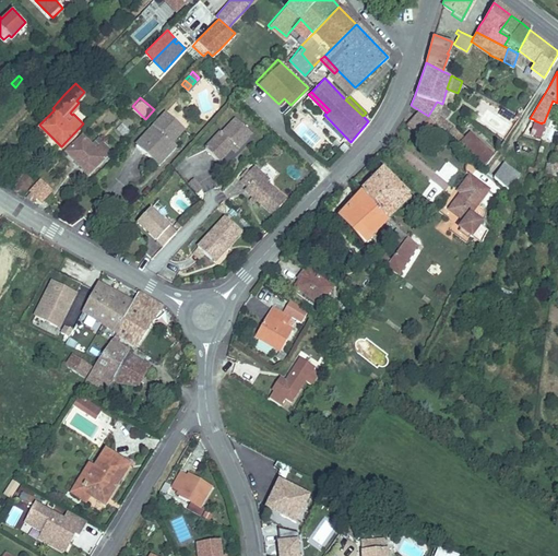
[(437,115),(442,104),(437,102),(428,116),(435,121),(438,125),(443,120),(437,115)]
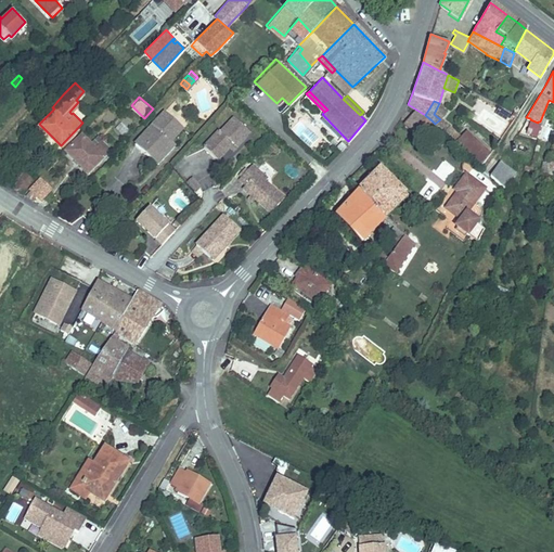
[(509,113),(497,106),(494,111),(506,117),(509,113)]
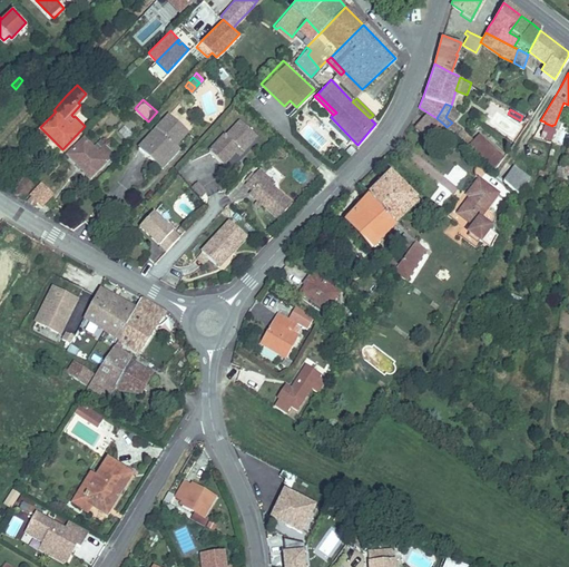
[(175,143),(187,128),(168,111),(138,146),(154,159),(158,154),(166,160),(175,150),(170,147),(175,143)]
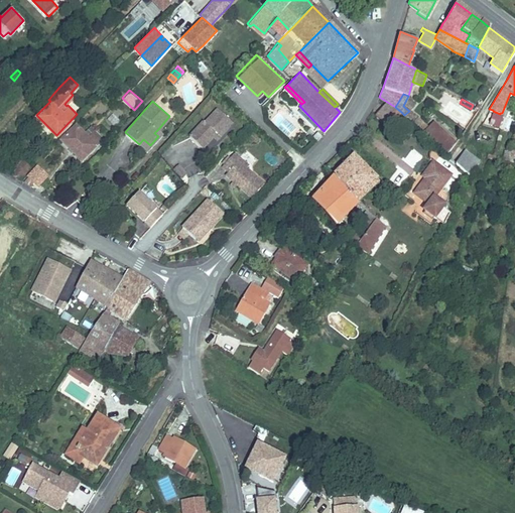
[(398,115),(401,112),(395,107),(387,102),(375,115),(388,126),(398,115)]
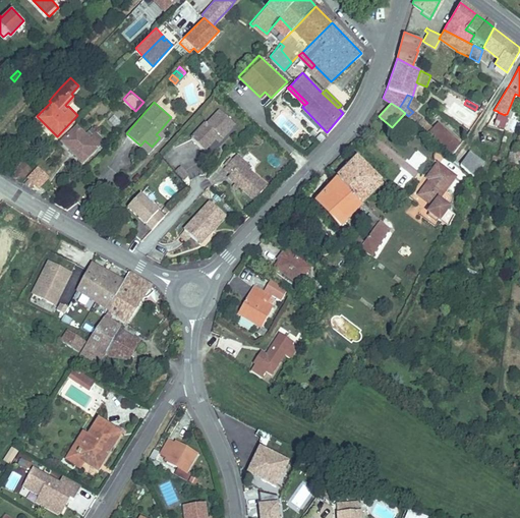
[(215,136),(218,133),(222,136),(234,122),(219,108),(207,122),(206,120),(190,136),(204,149),(215,136)]
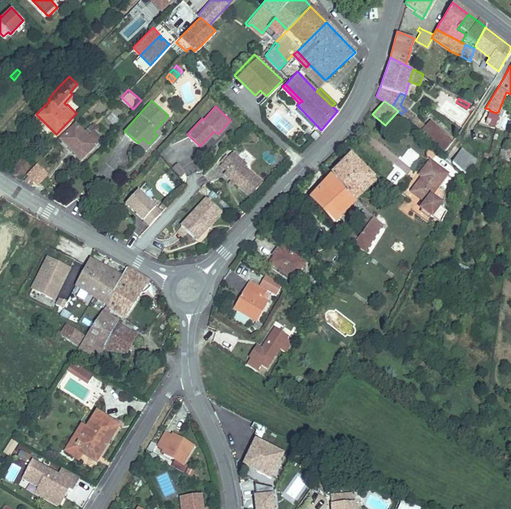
[(452,139),(429,118),(424,125),(406,109),(406,110),(401,114),(408,120),(410,120),(444,151),(452,139)]
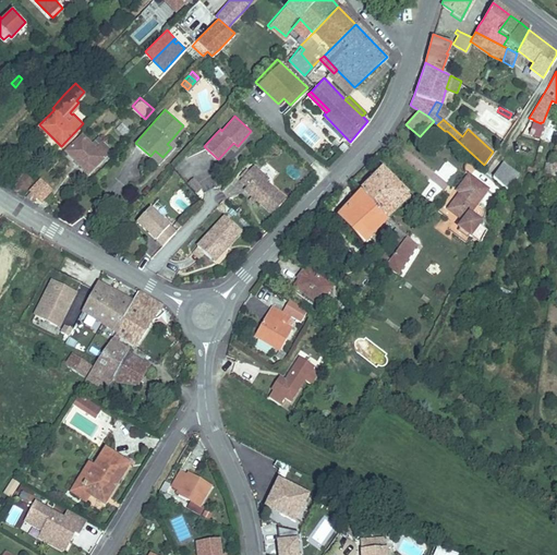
[(539,135),(544,123),(543,122),(541,122),(541,123),(533,120),(533,119),(529,132),(539,135)]
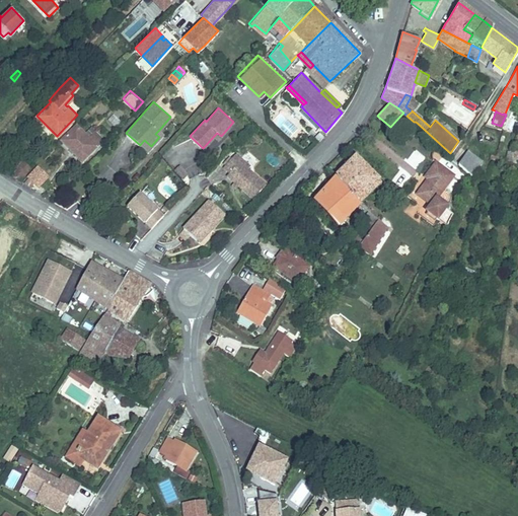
[(81,159),(99,141),(91,133),(88,136),(84,133),(76,124),(61,139),(81,159)]
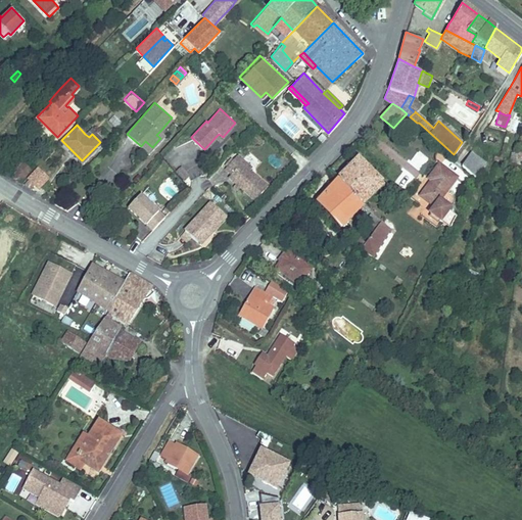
[(104,138),(92,127),(85,134),(89,137),(92,134),(100,142),(104,138)]
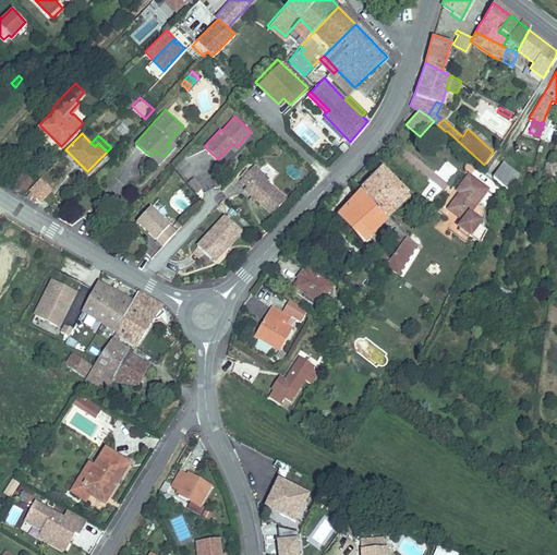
[(341,151),(347,144),(343,141),(338,146),(341,151)]
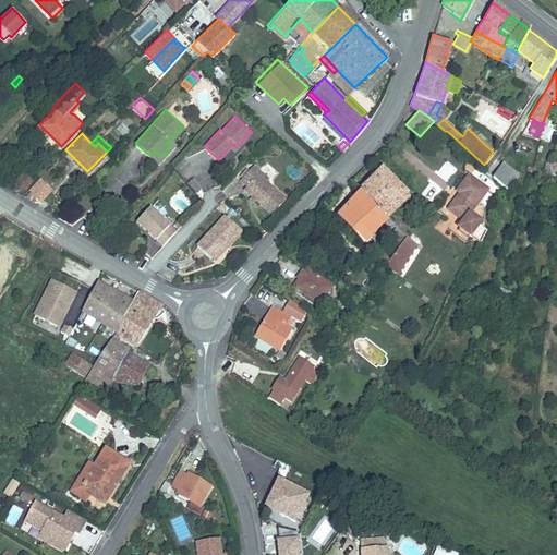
[(158,163),(162,157),(155,151),(150,156),(158,163)]
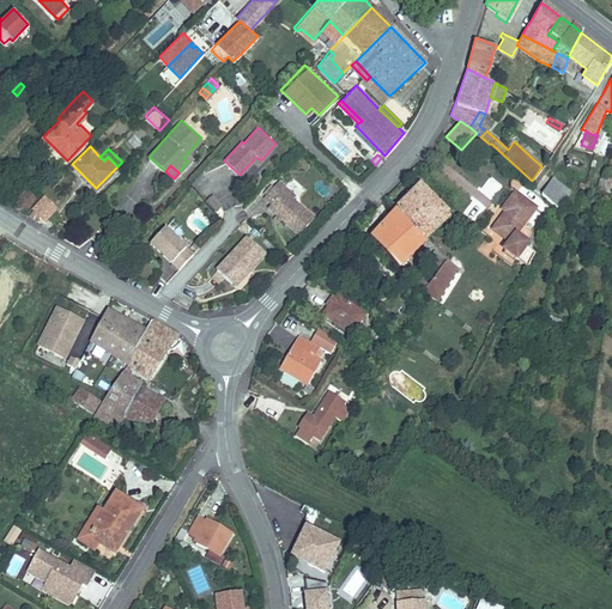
[(568,188),(551,177),(541,192),(557,206),(568,188)]
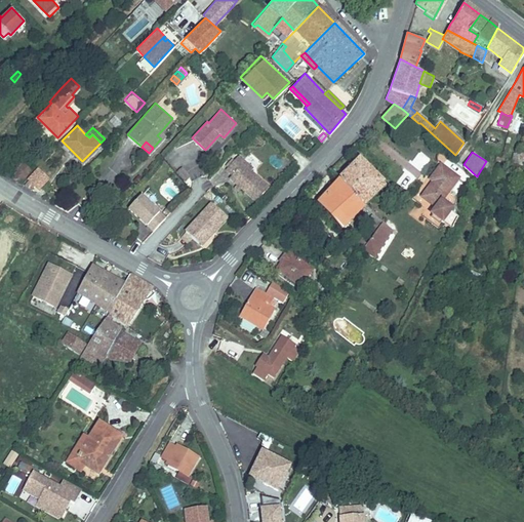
[(269,185),(250,169),(243,162),(245,160),(238,154),(234,159),(231,162),(228,160),(226,163),(228,165),(226,168),(232,173),(229,176),(237,183),(240,187),(255,199),(269,185)]
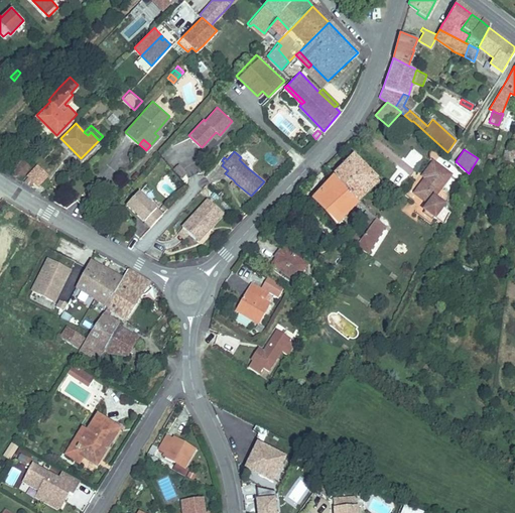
[(355,199),(376,178),(353,155),(334,174),(355,199)]
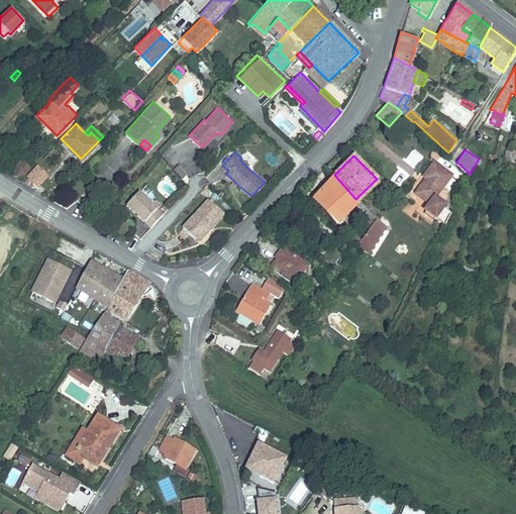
[(17,166),(23,159),(20,157),(14,164),(17,166)]
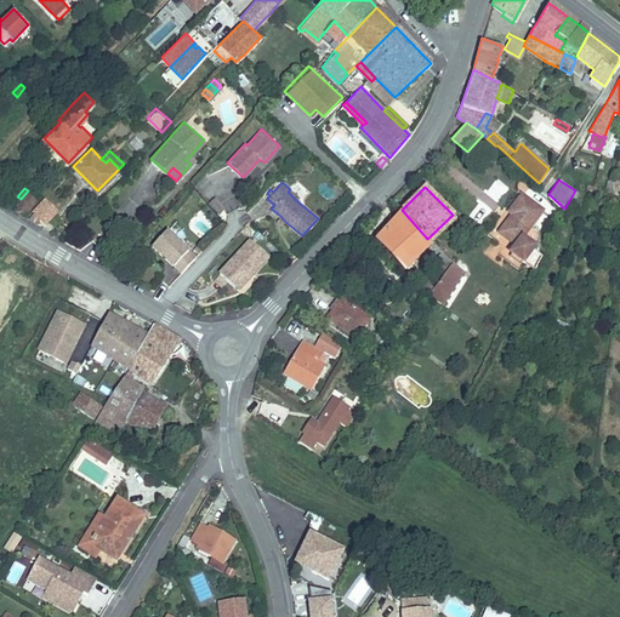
[(299,196),(290,189),(288,192),(296,200),(299,196)]
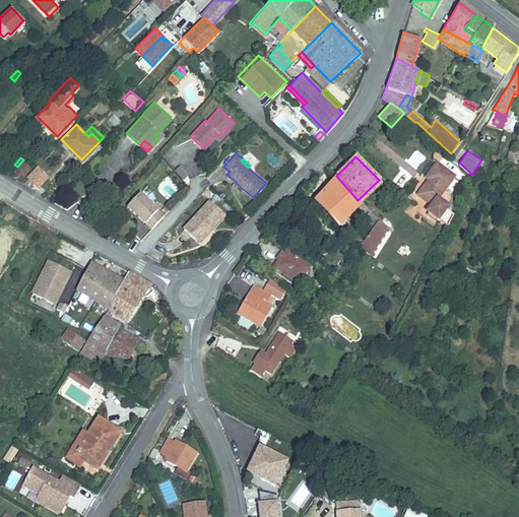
[(19,179),(30,166),(23,159),(17,167),(12,174),(19,179)]
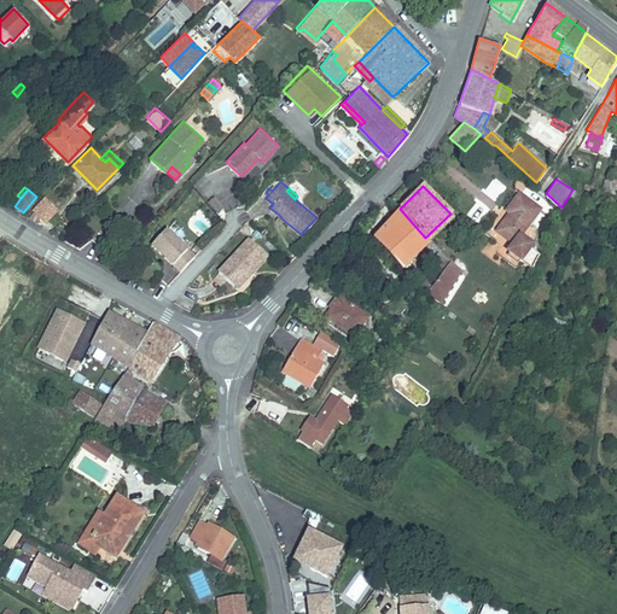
[(519,234),(540,206),(518,192),(506,209),(510,211),(511,212),(508,216),(507,215),(496,231),(513,243),(507,250),(521,259),(529,247),(533,244),(519,234)]
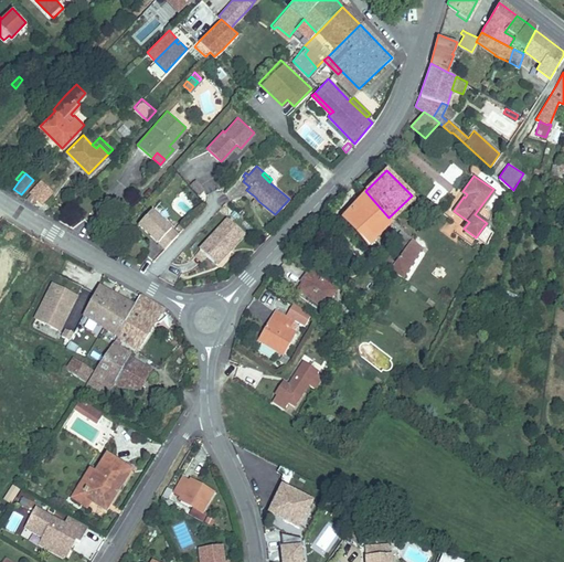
[(200,184),(194,179),(190,182),(195,188),(200,184)]
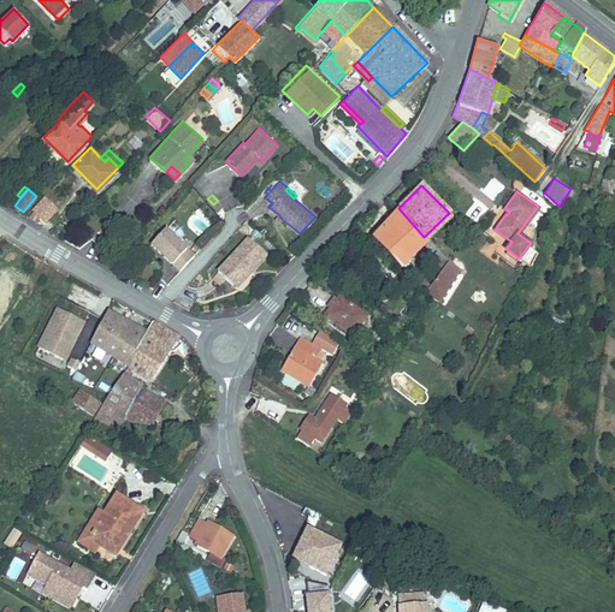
[(45,220),(55,208),(43,197),(33,208),(34,209),(29,215),(36,220),(40,215),(45,220)]
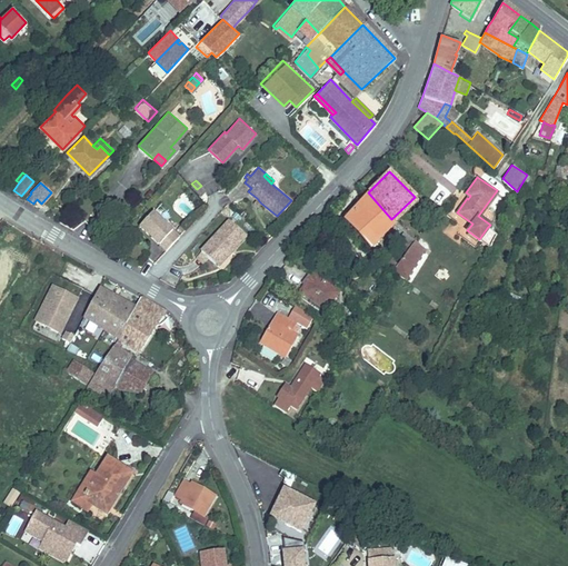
[(391,219),(368,192),(346,218),(352,225),(352,226),(366,240),(371,245),(394,221),(391,219)]
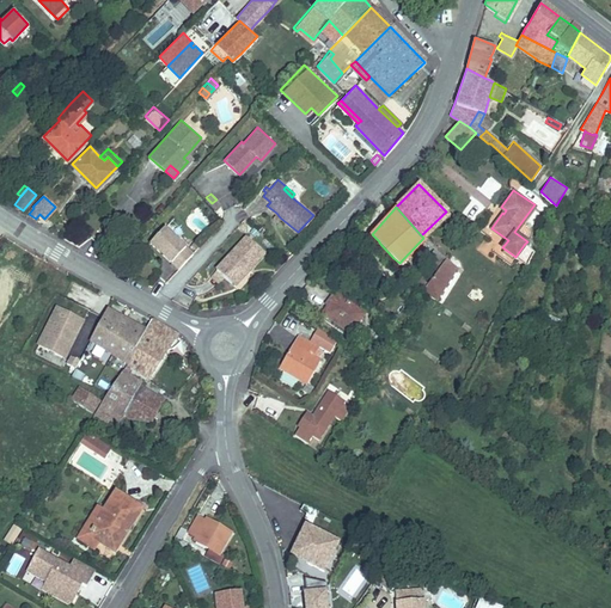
[(425,239),(450,214),(446,212),(421,235),(423,238),(425,239)]
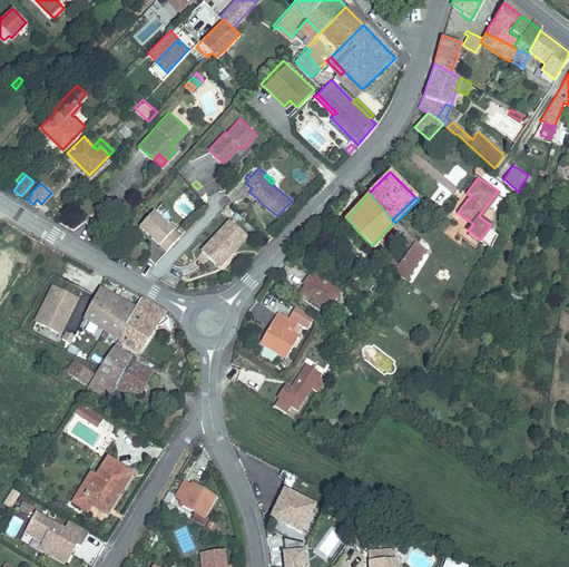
[(179,234),(153,211),(139,225),(166,250),(179,234)]
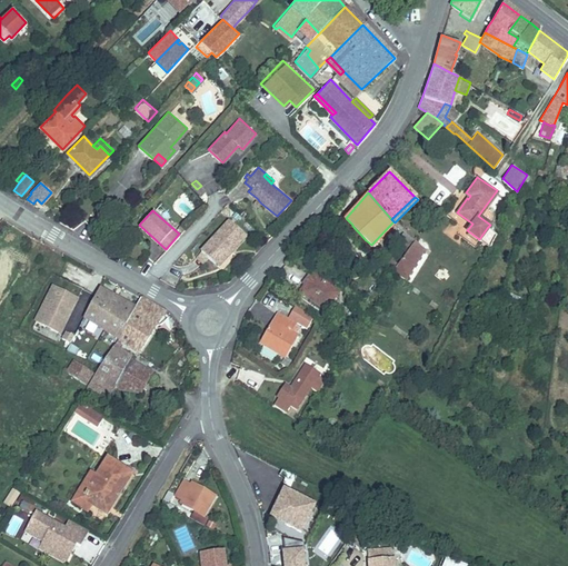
[(231,249),(245,234),(228,218),(200,249),(207,256),(215,262),(229,247),(231,249)]
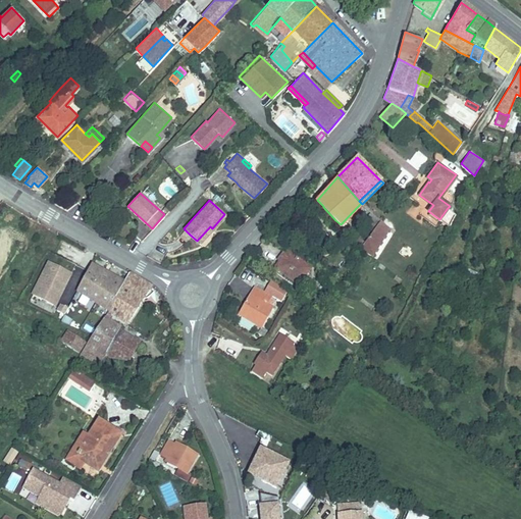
[(166,212),(172,205),(167,201),(161,208),(166,212)]
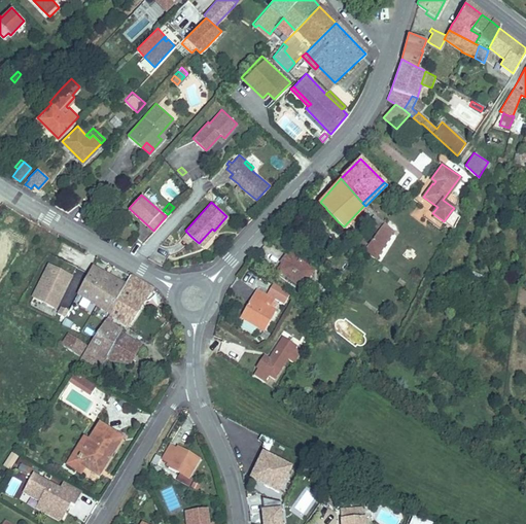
[(453,228),(459,217),(451,211),(444,221),(453,228)]
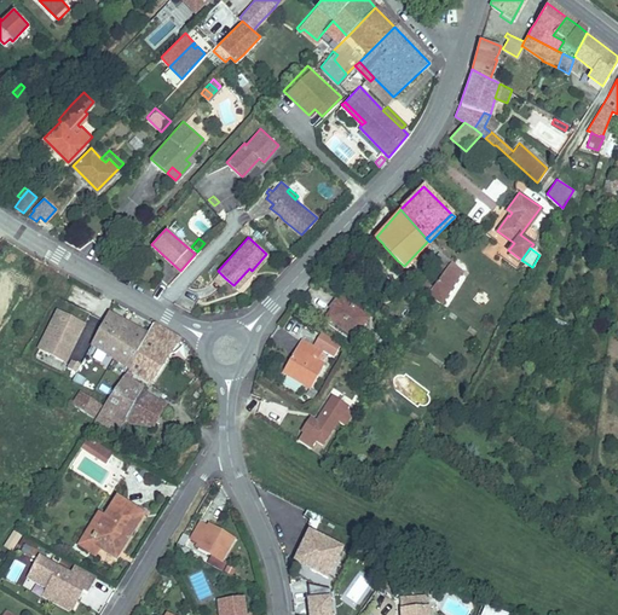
[(443,271),(451,260),(439,250),(427,265),(431,267),(434,264),(443,271)]
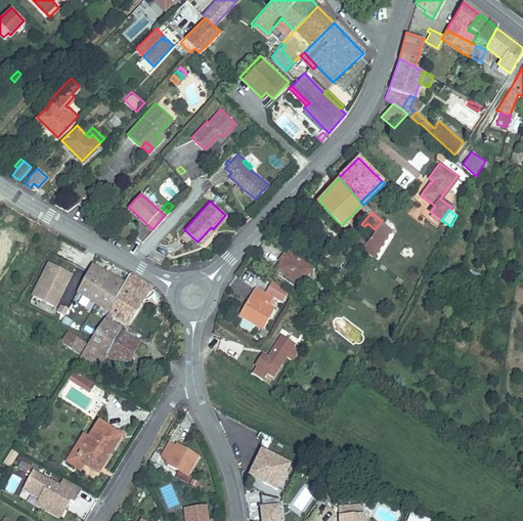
[(374,255),(390,227),(382,220),(375,229),(366,242),(362,248),(374,255)]
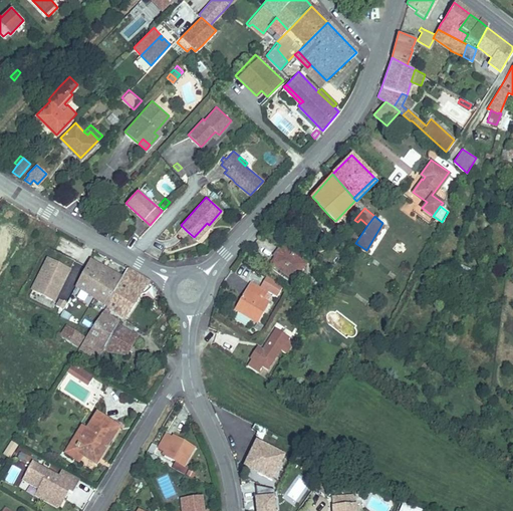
[(196,239),(209,225),(207,223),(194,237),(196,239)]
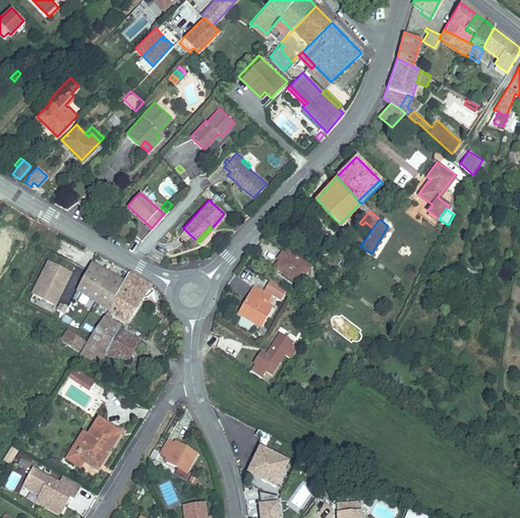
[(189,234),(183,228),(178,233),(185,239),(189,234)]
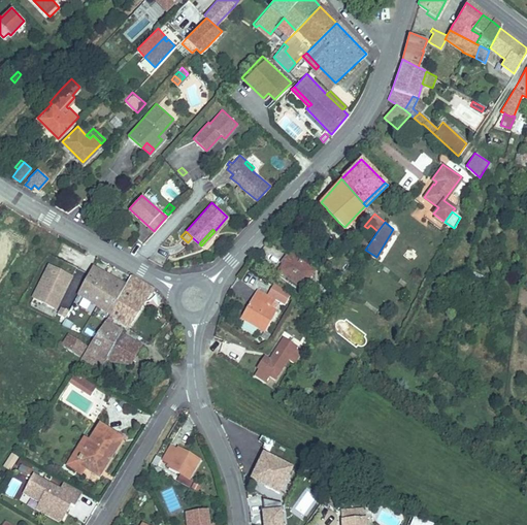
[(369,243),(358,233),(354,238),(365,250),(369,243)]
